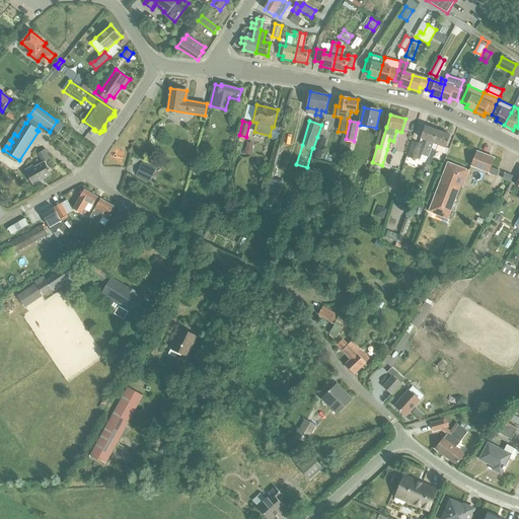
[(279,138),(282,128),(276,125),(272,136),(279,138)]
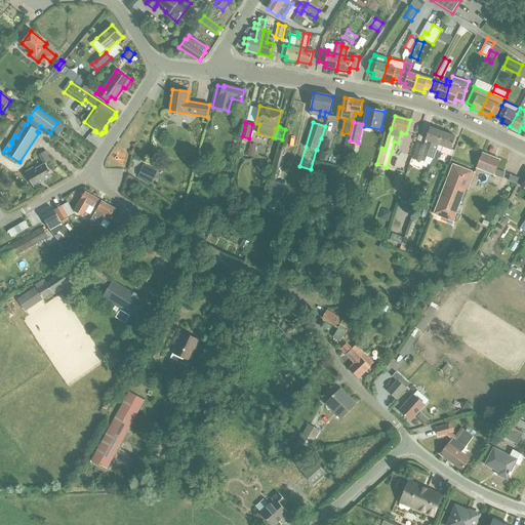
[(433,143),(425,163),(431,165),(434,159),(433,159),(443,132),(431,127),(426,140),(433,143)]
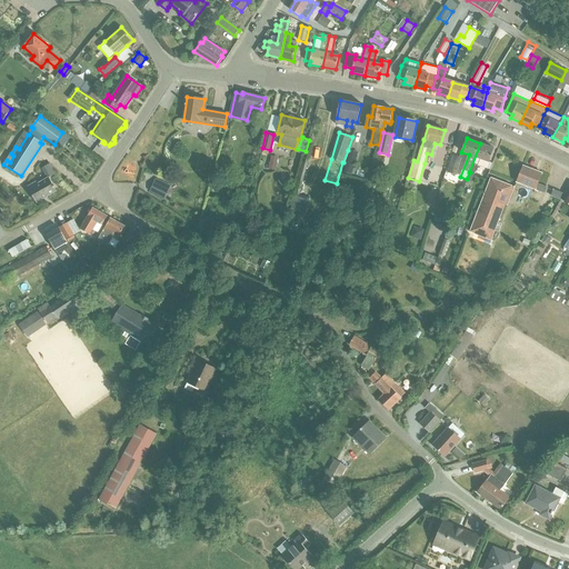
[(480,143),(469,172),(470,172),(467,179),(467,180),(471,182),(477,165),(487,168),(495,148),(480,143)]
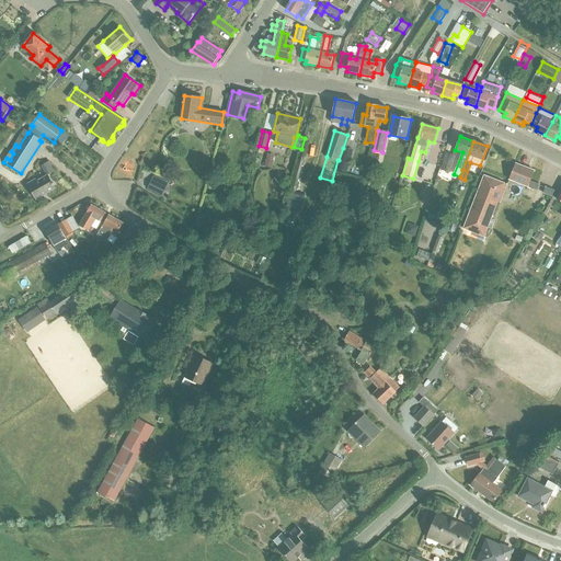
[(304,142),(285,208),(301,213),(306,195),(295,192),(308,145),(304,142)]
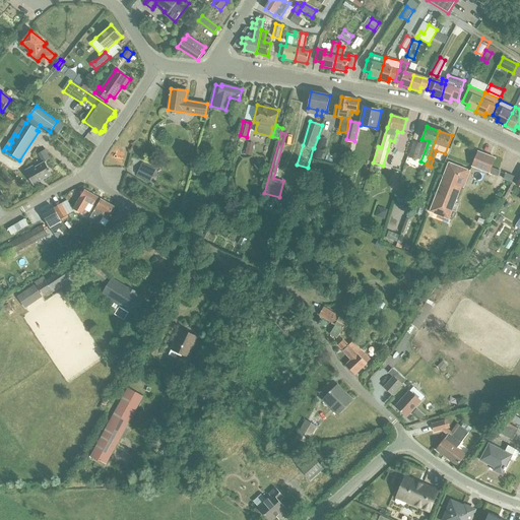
[(319,137),(313,157),(322,160),(327,140),(319,137)]
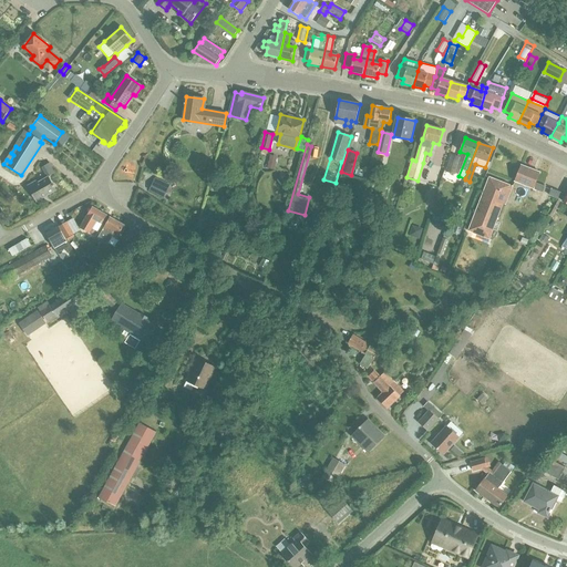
[(277,157),(270,155),(268,168),(275,169),(277,157)]
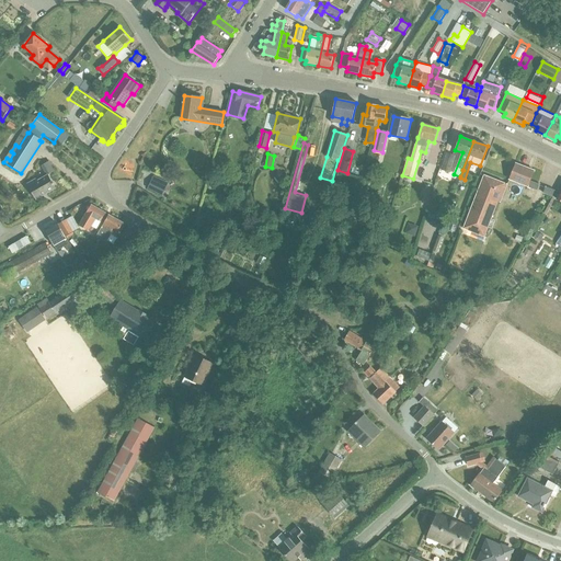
[(442,170),(450,172),(455,156),(447,153),(442,170)]
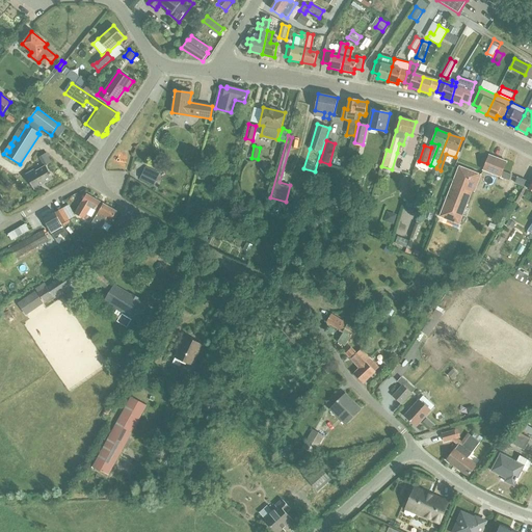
[(501,177),(509,180),(511,175),(503,170),(506,161),(489,155),(483,169),(501,177)]
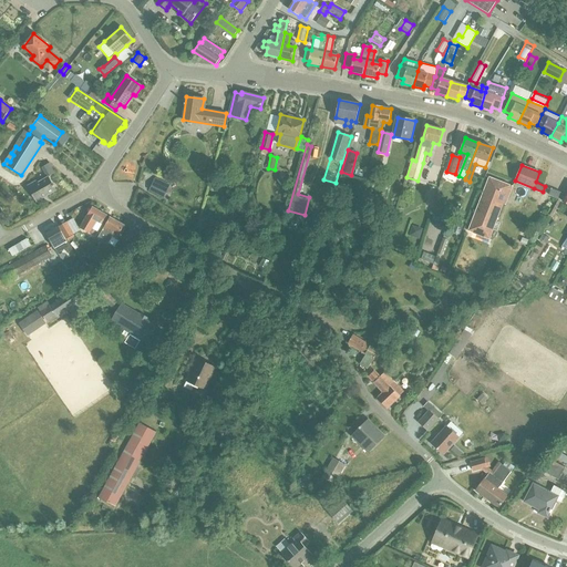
[(57,191),(49,177),(38,183),(37,181),(28,186),(37,202),(57,191)]
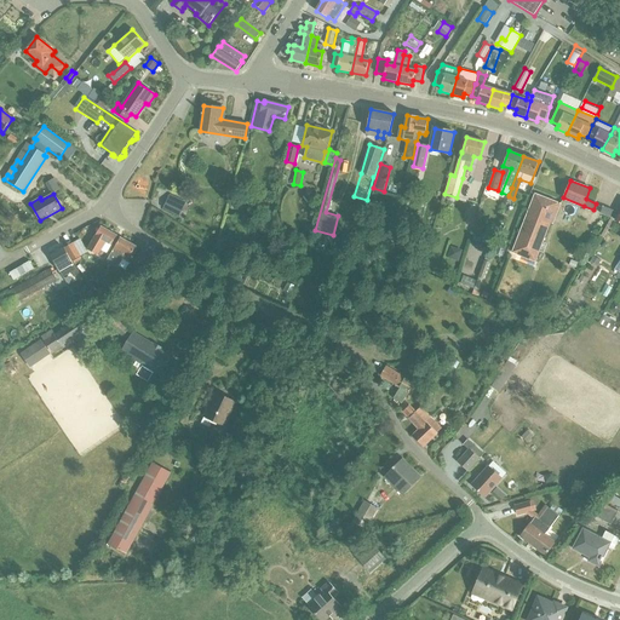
[(554,223),(561,204),(535,194),(512,252),(535,260),(550,222),(554,223)]
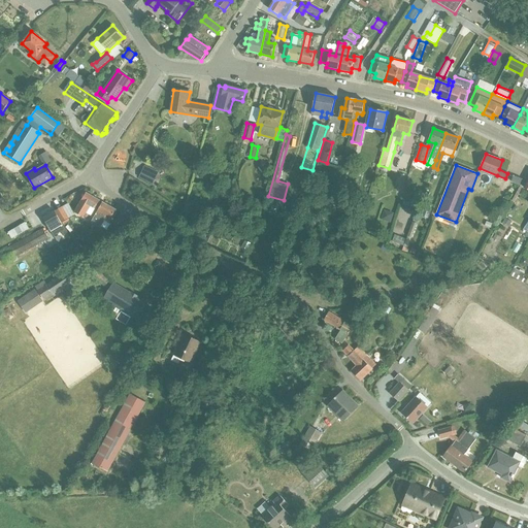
[(139,177),(153,185),(157,176),(143,170),(139,177)]
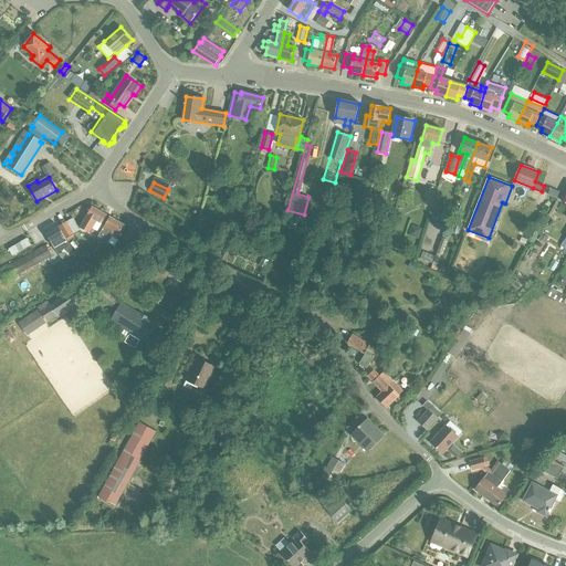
[(547,194),(557,198),(559,192),(551,188),(547,194)]
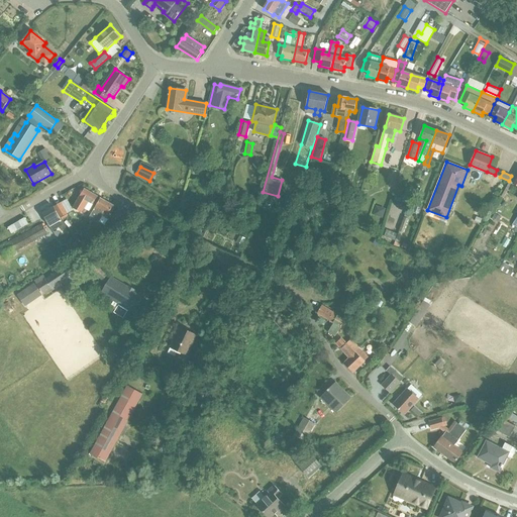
[(74,208),(82,213),(88,202),(93,204),(98,196),(85,189),(74,208)]
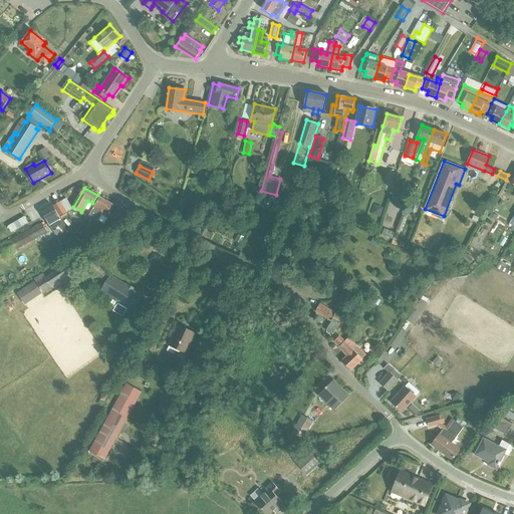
[(188,210),(192,197),(184,195),(181,208),(188,210)]
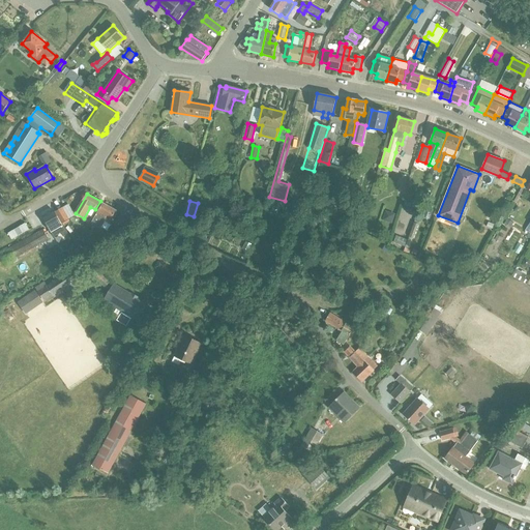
[(112,219),(117,211),(104,203),(91,224),(100,229),(105,221),(109,223),(111,218),(112,219)]
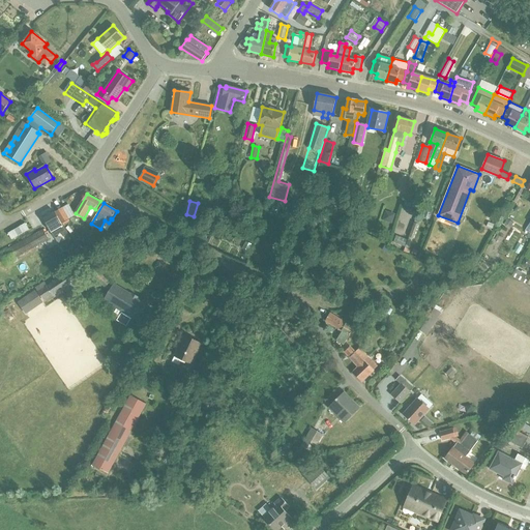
[(270,203),(269,209),(280,212),(281,206),(270,203)]
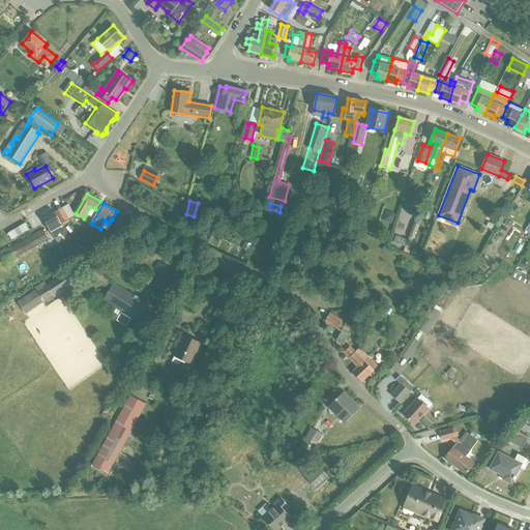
[(399,223),(410,228),(417,208),(405,204),(399,223)]
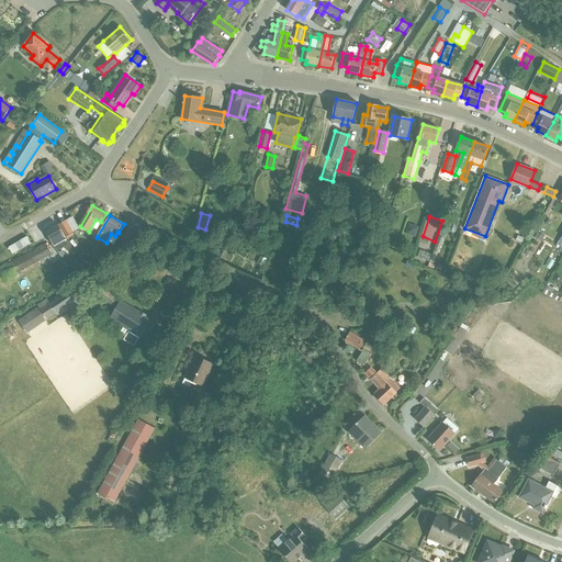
[(60,223),(66,233),(68,236),(74,233),(67,221),(60,223)]
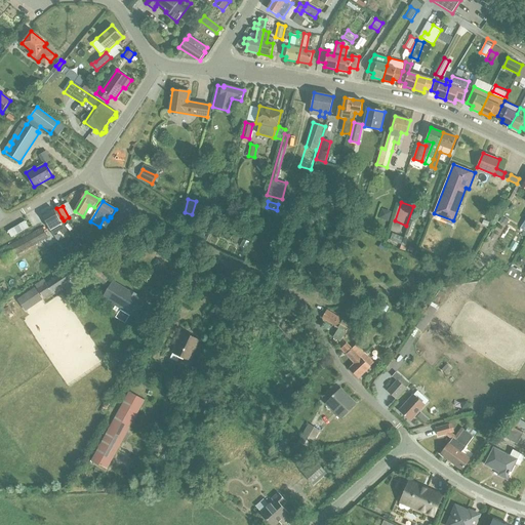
[(421,206),(417,215),(426,218),(430,209),(421,206)]
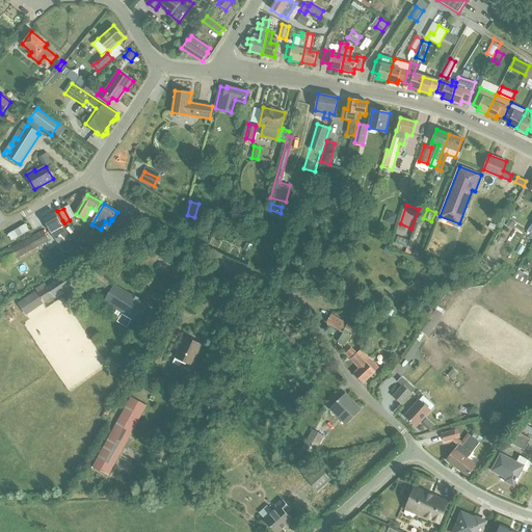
[(388,212),(384,221),(394,224),(397,215),(388,212)]
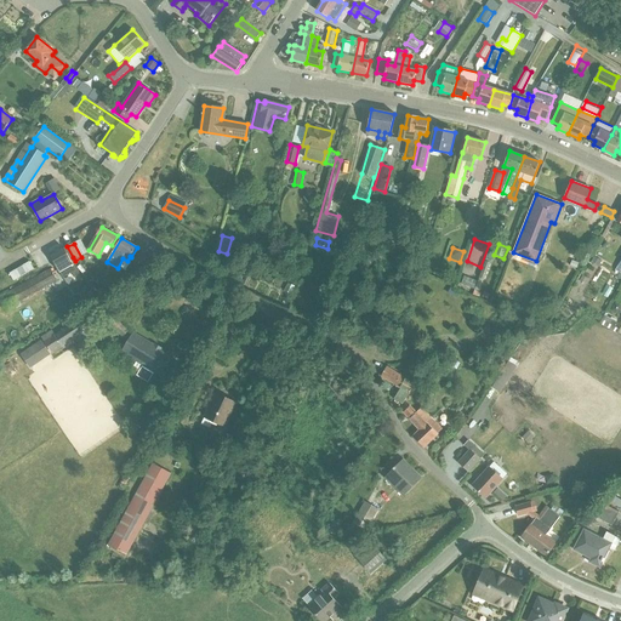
[(64,272),(67,277),(78,272),(75,266),(74,267),(64,250),(51,257),(60,274),(64,272)]
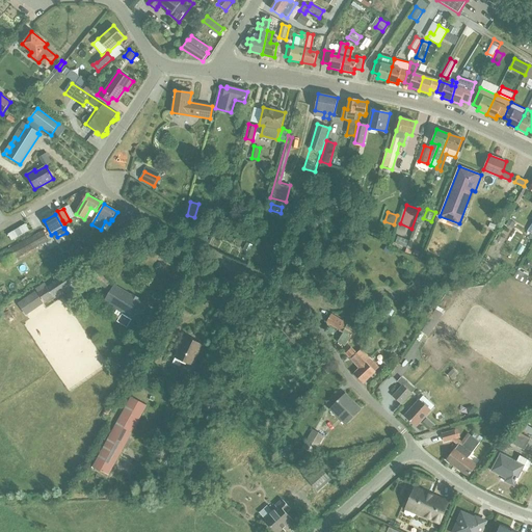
[(117,223),(123,227),(128,218),(123,215),(117,223)]
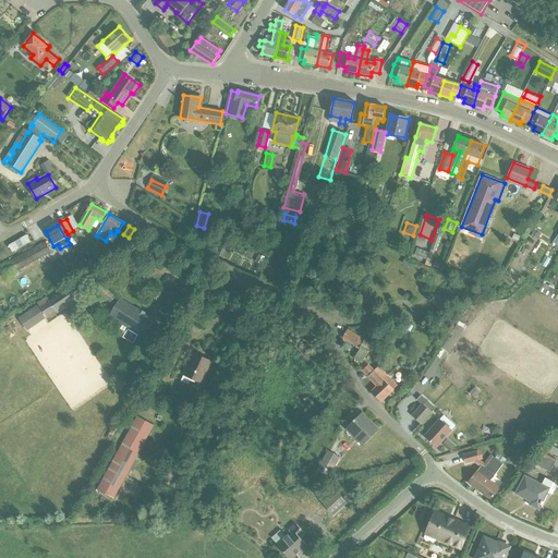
[(534,230),(531,235),(537,240),(541,234),(534,230)]
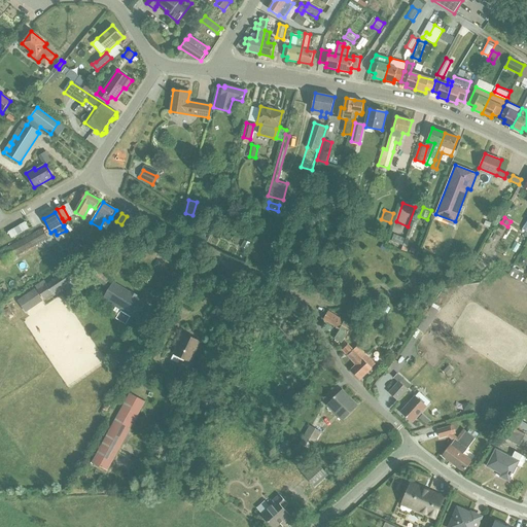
[(0,252),(5,262),(47,239),(42,230),(0,252)]
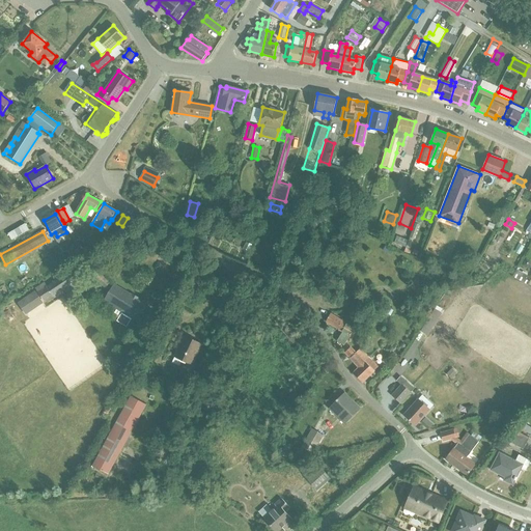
[(395,242),(406,247),(410,238),(399,232),(395,242)]
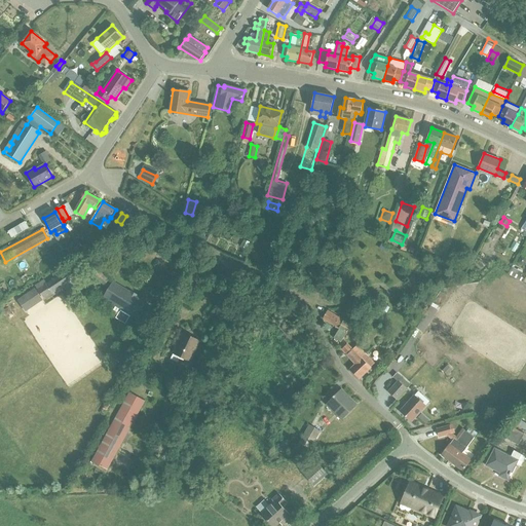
[(31,257),(33,261),(46,254),(43,250),(31,257)]
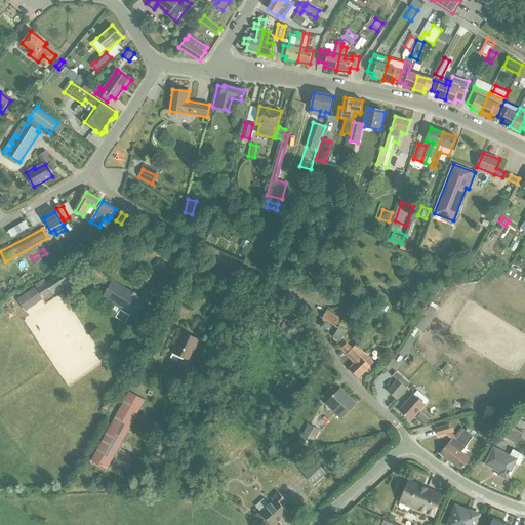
[(37,288),(43,297),(44,299),(71,282),(64,272),(46,283),(44,279),(35,285),(37,288)]
